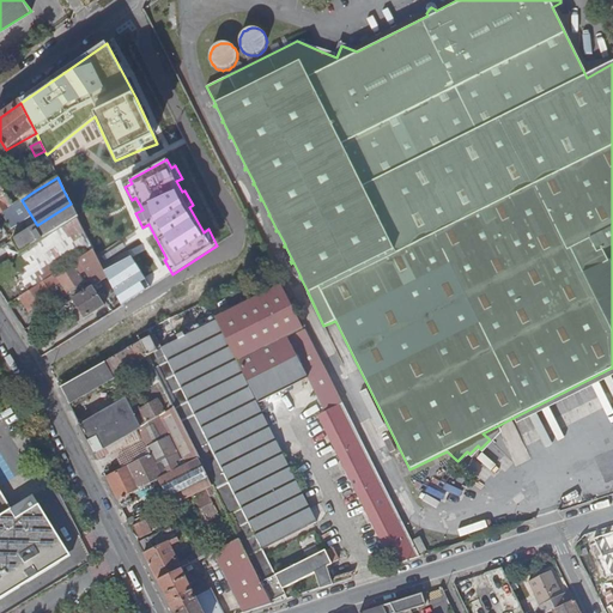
[(0,214),(5,217),(18,237),(37,225),(22,200),(12,206),(6,195),(0,199),(0,214)]
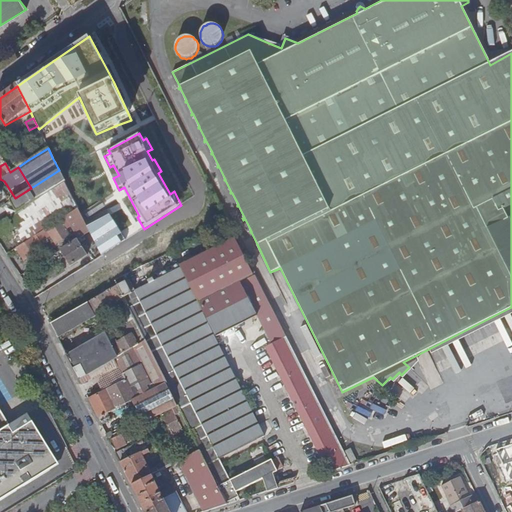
[(10,201),(16,212),(64,182),(65,181),(59,170),(31,188),(15,198),(10,201)]
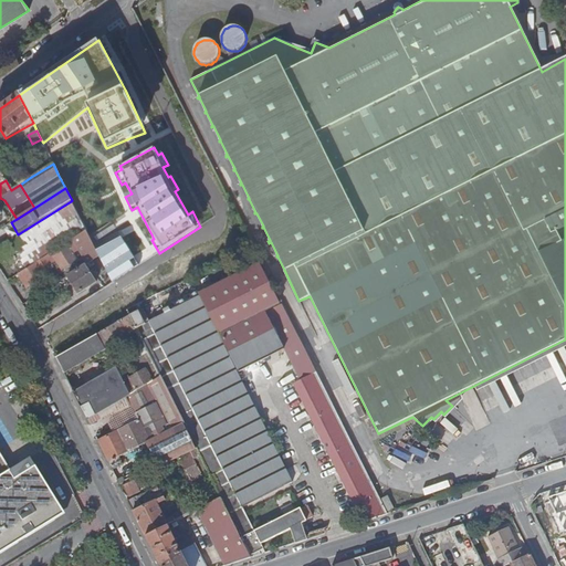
[(0,245),(0,262),(3,261),(11,255),(16,253),(27,269),(50,253),(49,251),(84,228),(71,201),(18,234),(0,245)]
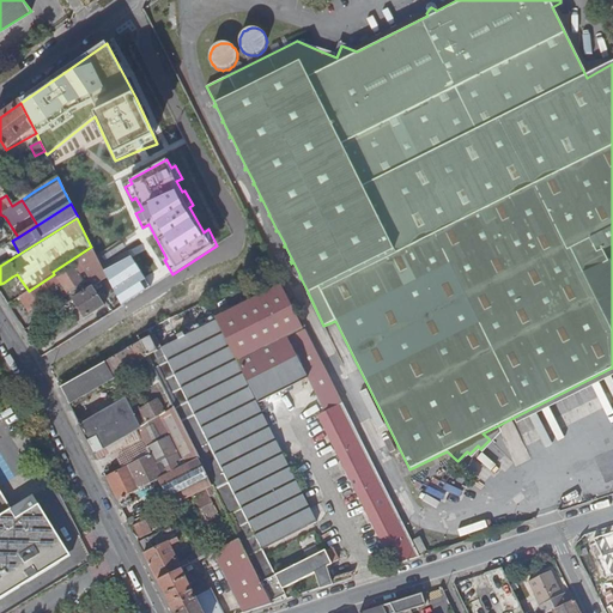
[(95,285),(108,278),(104,271),(93,249),(80,258),(86,267),(95,285)]
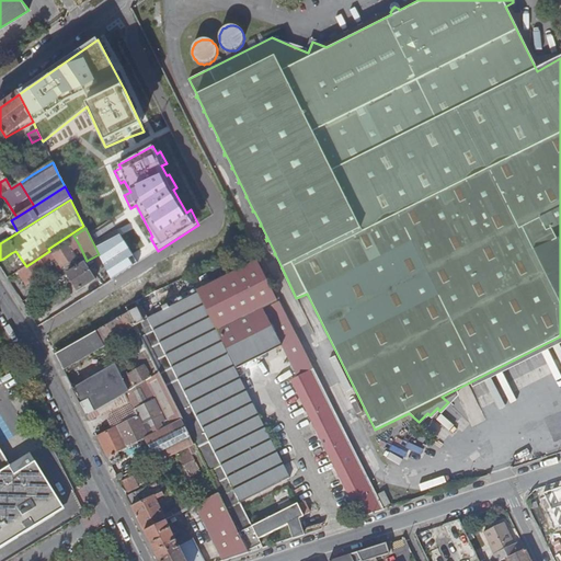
[(138,263),(119,235),(95,248),(99,254),(113,279),(138,263)]
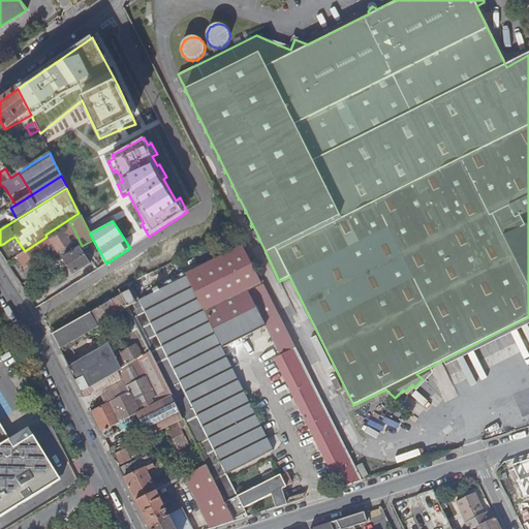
[(72,231),(74,230),(69,222),(55,231),(56,234),(50,239),(58,252),(73,243),(68,236),(67,237),(63,230),(69,227),(72,231)]
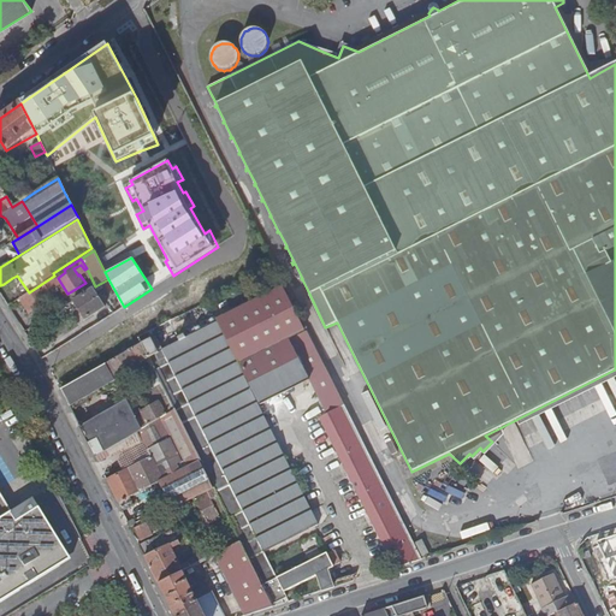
[(29,292),(19,298),(28,313),(55,295),(51,289),(59,283),(54,276),(29,292)]
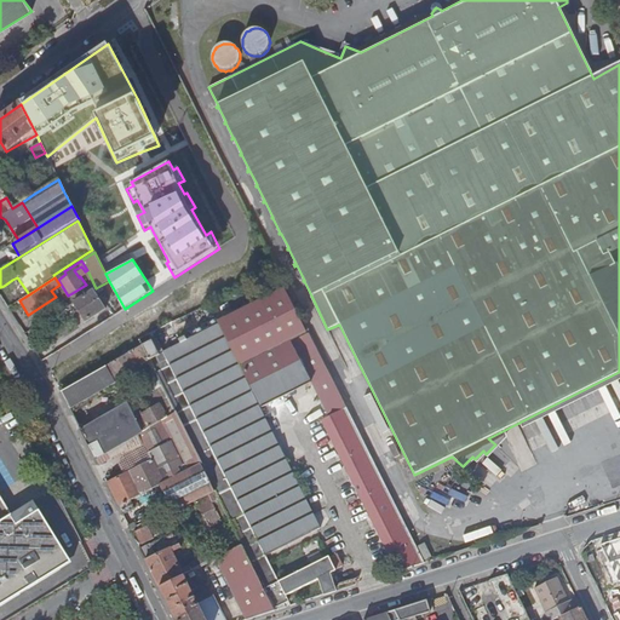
[(262,408),(311,384),(290,340),(306,332),(283,288),(218,321),(262,408)]
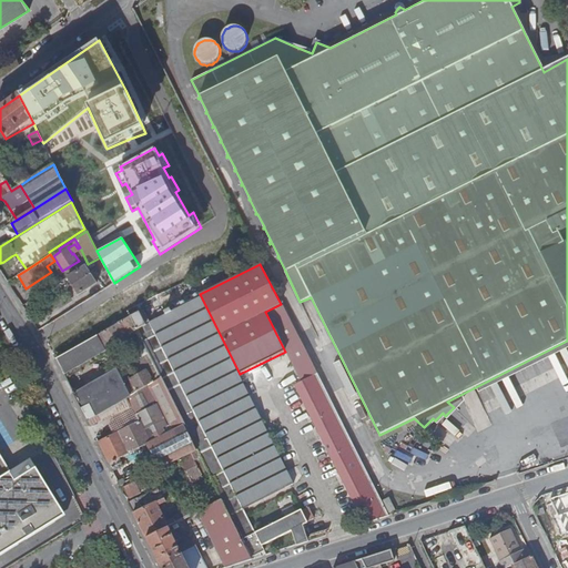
[(85,266),(67,279),(78,295),(97,283),(85,266)]
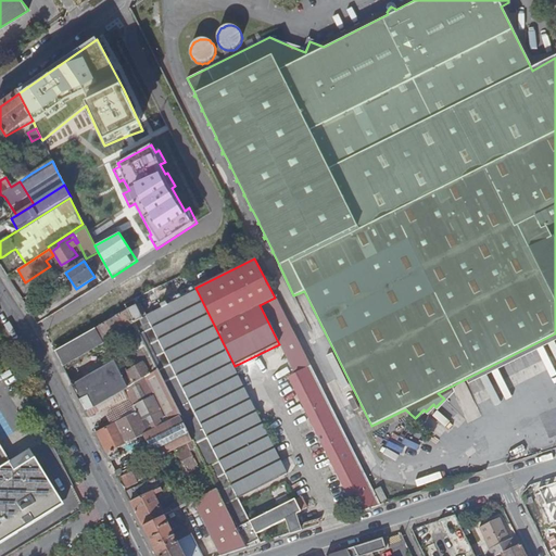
[(147,316),(239,498),(288,474),(197,291),(147,316)]
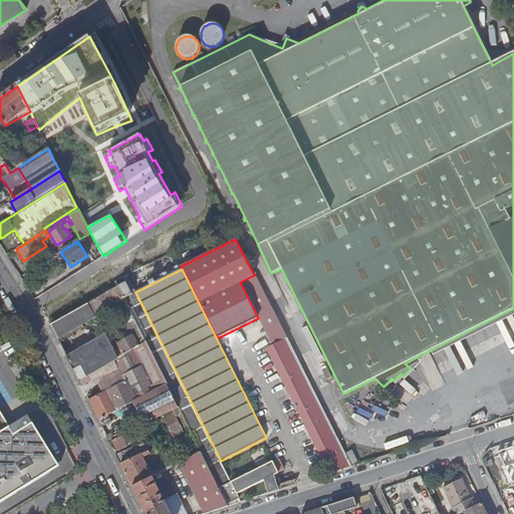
[(118,287),(131,281),(127,276),(114,282),(117,287),(118,287)]
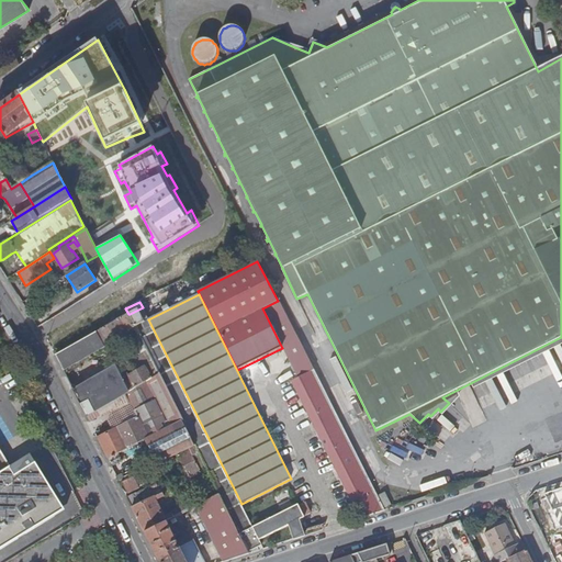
[(360,518),(384,510),(335,411),(281,302),(265,311),(299,378),(292,381),(360,518)]
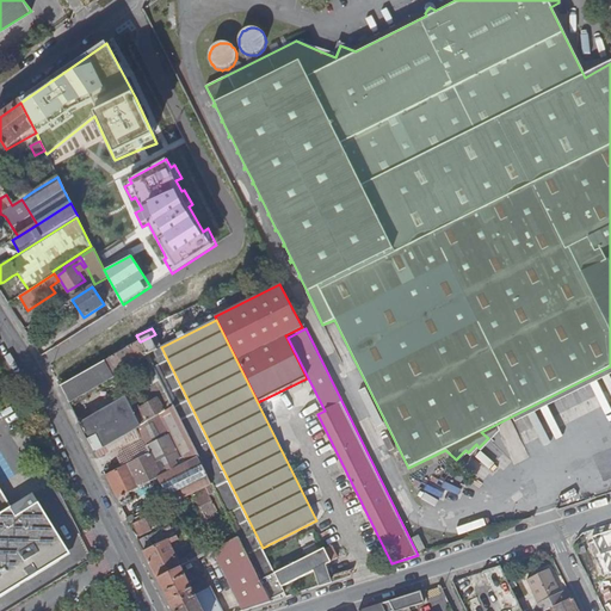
[(282,587),(275,573),(263,548),(161,347),(155,334),(141,341),(147,356),(155,370),(161,382),(167,394),(211,485),(216,492),(226,511),(239,537),(270,599),(284,592),(282,587)]
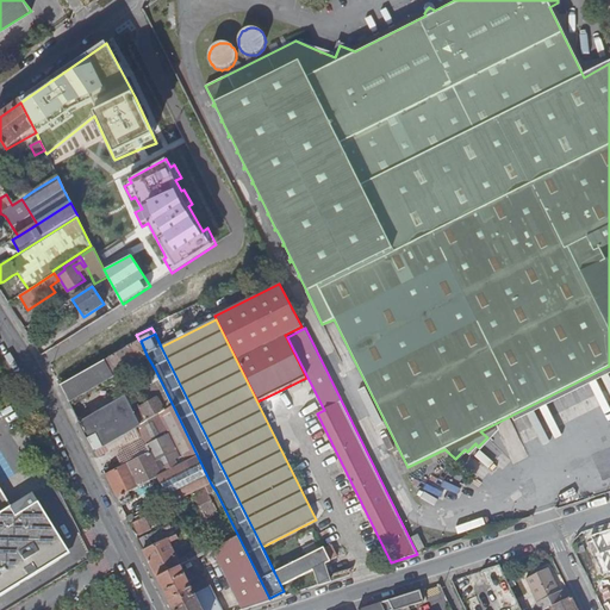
[(147,355),(141,341),(139,341),(122,350),(109,359),(75,378),(75,379),(61,386),(69,404),(113,378),(112,374),(147,355)]
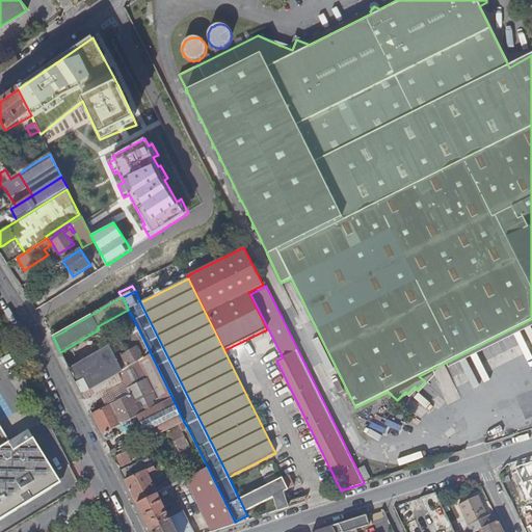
[(123,342),(140,333),(135,322),(117,331),(117,334),(115,335),(118,341),(122,340),(123,342)]
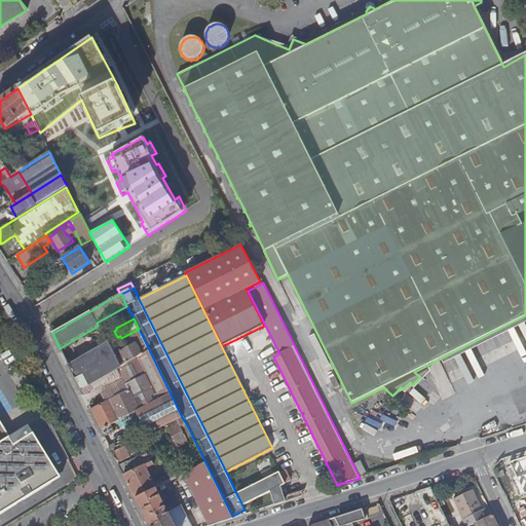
[(90,411),(104,437),(114,431),(113,430),(111,424),(121,419),(137,412),(148,435),(164,426),(166,425),(182,417),(144,339),(121,352),(115,342),(109,344),(108,344),(69,367),(81,390),(92,384),(118,369),(123,380),(129,391),(90,411)]
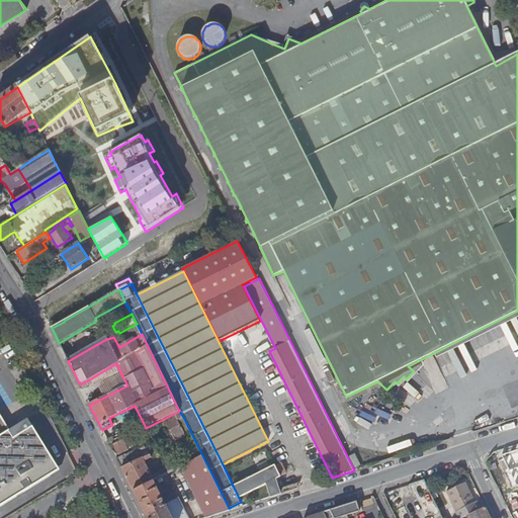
[(96,386),(121,374),(116,363),(91,378),(93,381),(96,386)]
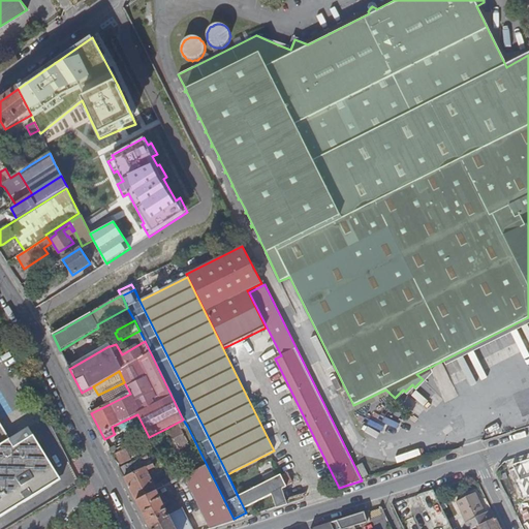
[(82,393),(84,397),(95,390),(93,386),(82,393)]
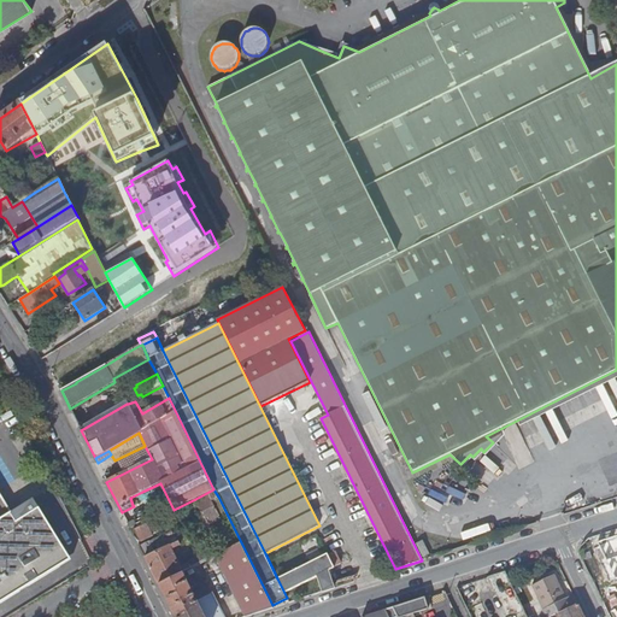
[(218,497),(213,489),(195,499),(199,506),(209,526),(221,519),(211,500),(218,497)]
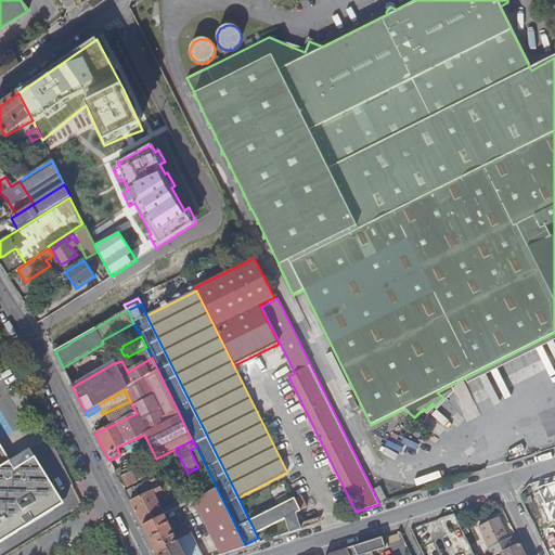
[(117,448),(119,454),(131,449),(128,442),(117,448)]
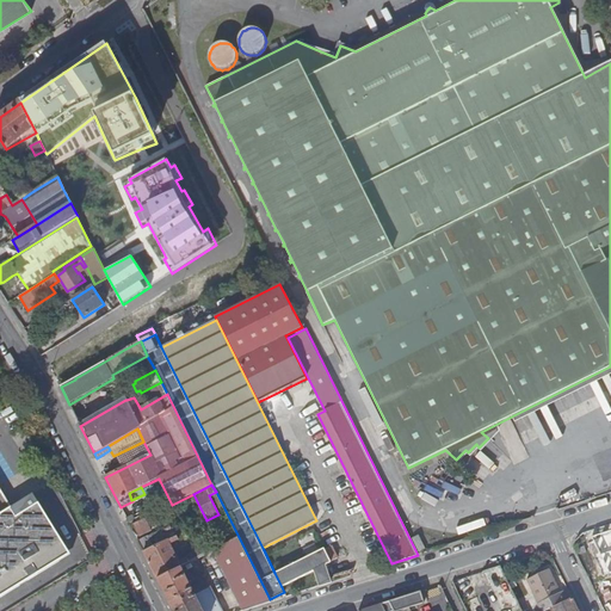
[(0,597),(69,555),(32,494),(10,507),(0,492),(0,597)]
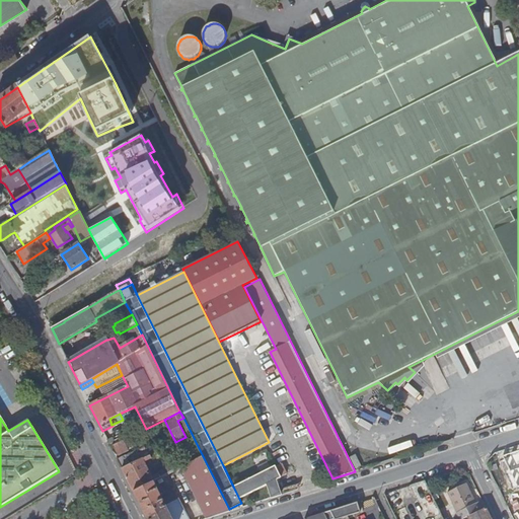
[(129,438),(113,446),(118,455),(128,449),(127,446),(133,443),(130,437),(129,437),(129,438)]
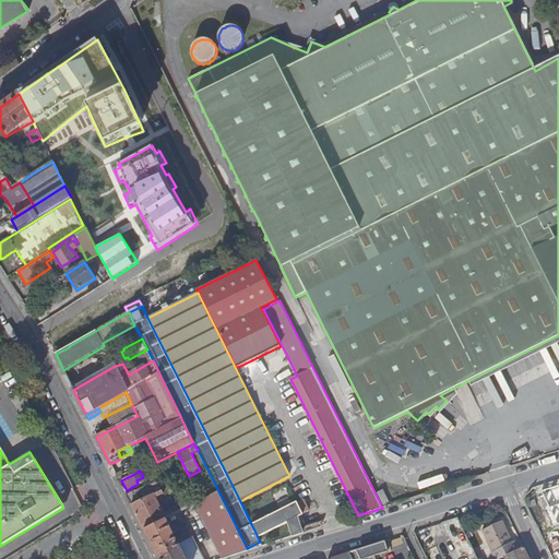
[(127,495),(131,506),(162,490),(158,485),(156,479),(127,495)]
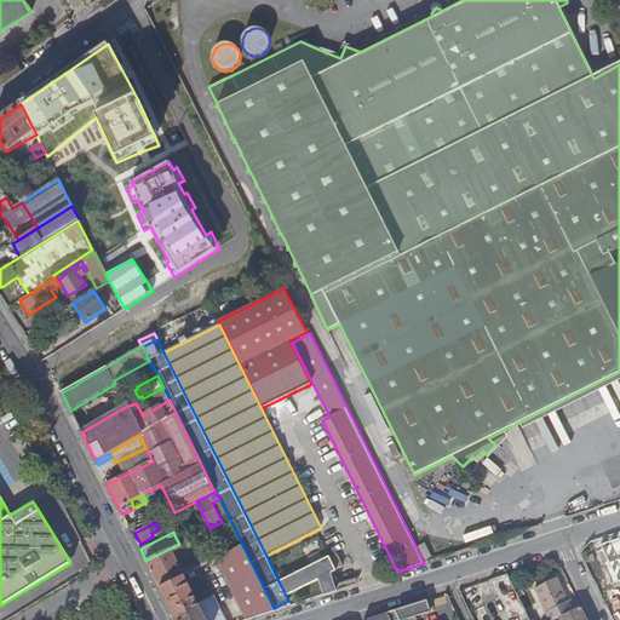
[(618,581),(619,580),(619,540),(602,546),(618,581)]
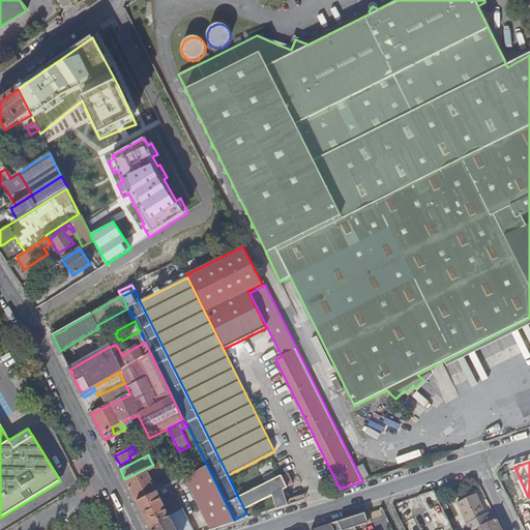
[(124,479),(136,502),(156,492),(176,481),(174,477),(163,482),(163,483),(154,489),(146,472),(154,468),(153,465),(124,479)]
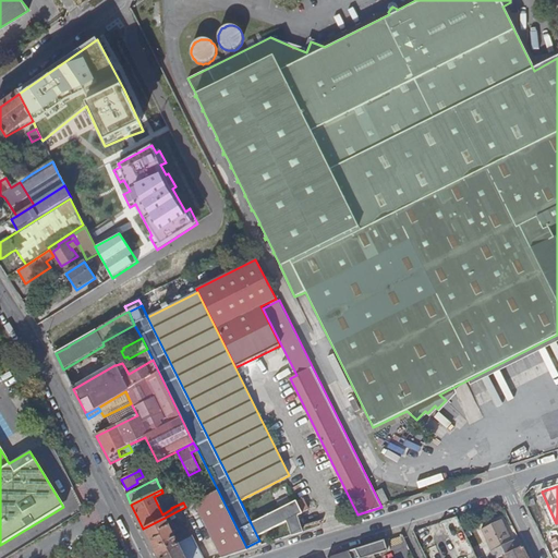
[(389,502),(383,489),(376,493),(383,505),(389,502)]
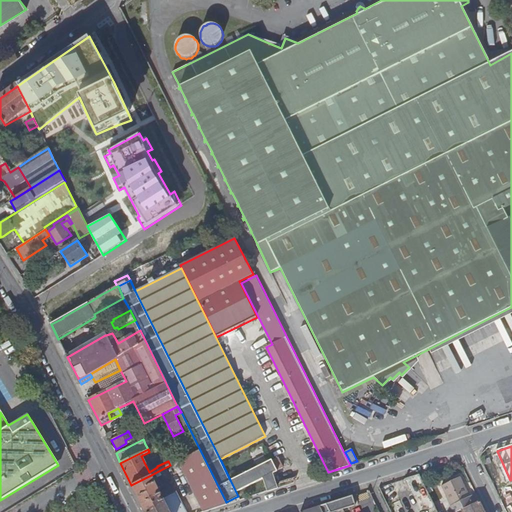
[(204,511),(227,504),(226,502),(200,450),(178,461),(204,511)]
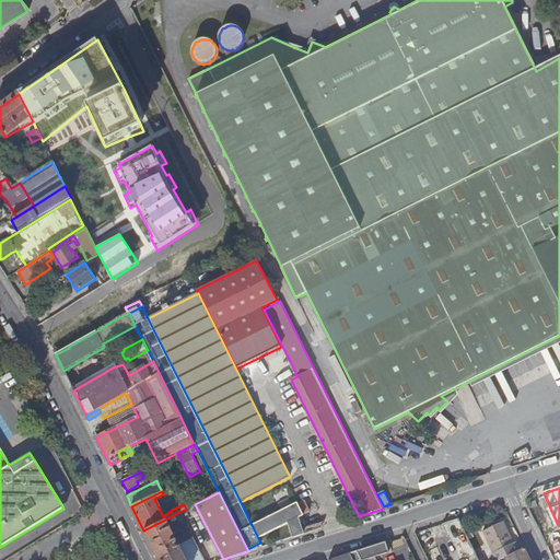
[(292,537),(303,534),(298,518),(303,515),(308,512),(303,501),(298,504),(296,503),(252,525),(258,538),(288,523),(292,537)]
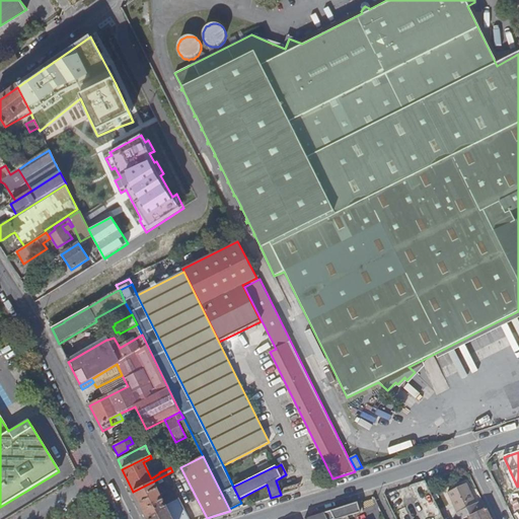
[(189,518),(175,494),(162,501),(153,482),(133,492),(146,518),(189,518)]
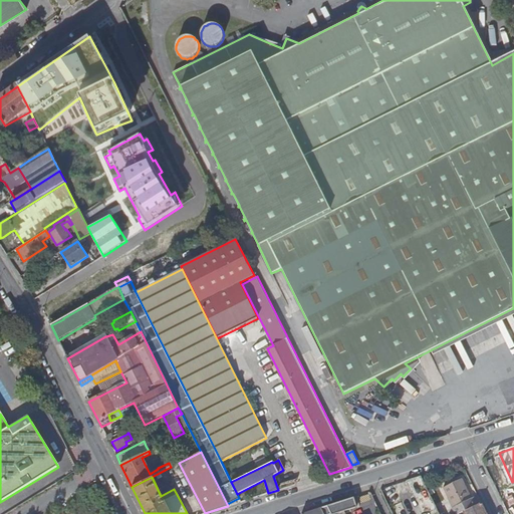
[(443,487),(454,513),(459,513),(463,512),(477,506),(473,499),(471,500),(461,479),(443,487)]
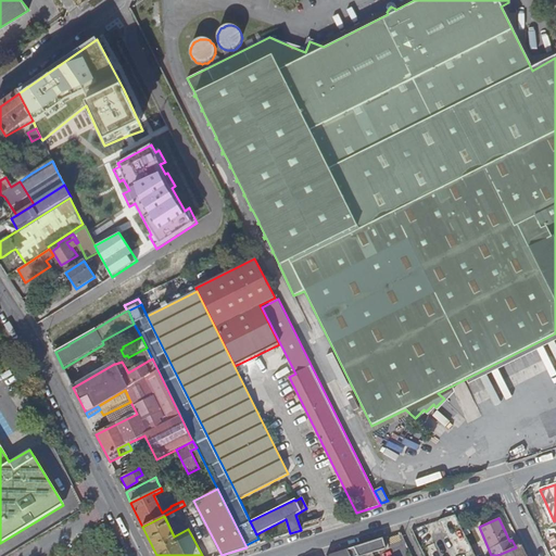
[(363,555),(387,548),(383,538),(346,550),(349,555),(363,555)]
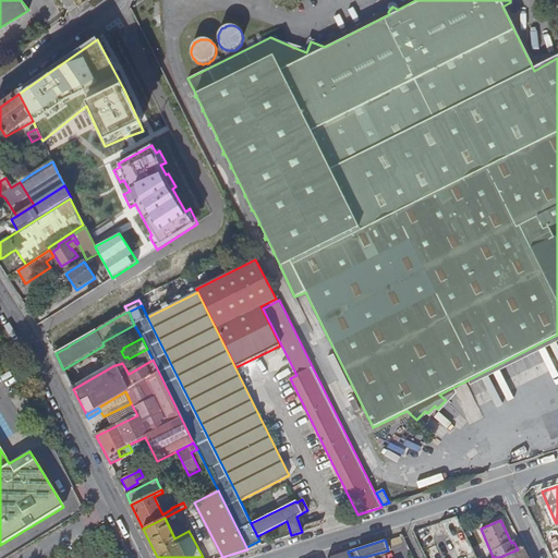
[(528,557),(522,547),(518,549),(502,556),(504,557),(528,557)]
